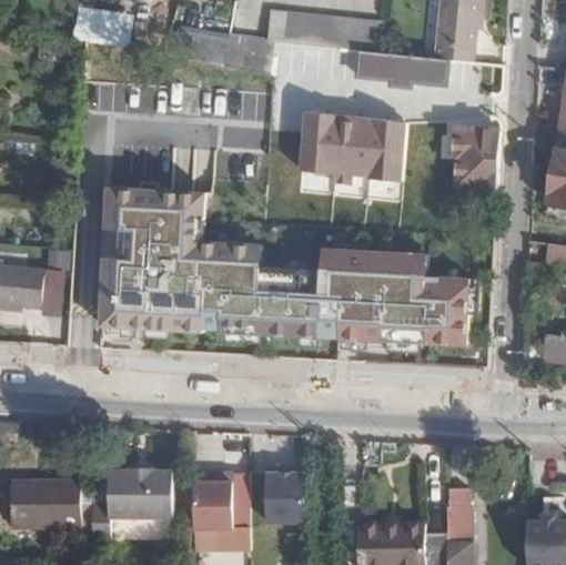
[(436,0),(431,58),(451,59),(470,61),(473,28),(474,18),(479,18),(481,0),(436,0)]
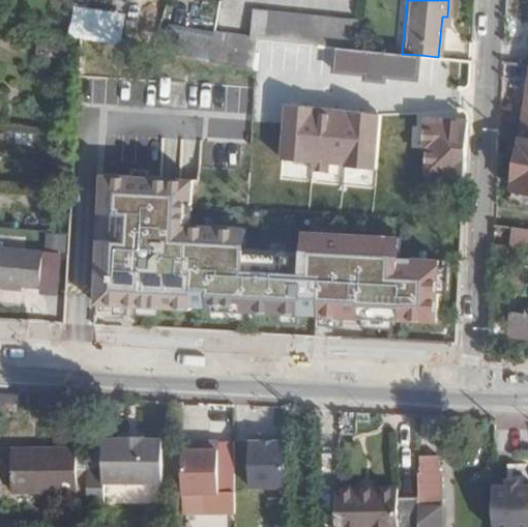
[(356,21),(260,10),(257,38),(258,38),(335,47),(352,48),(356,21)]
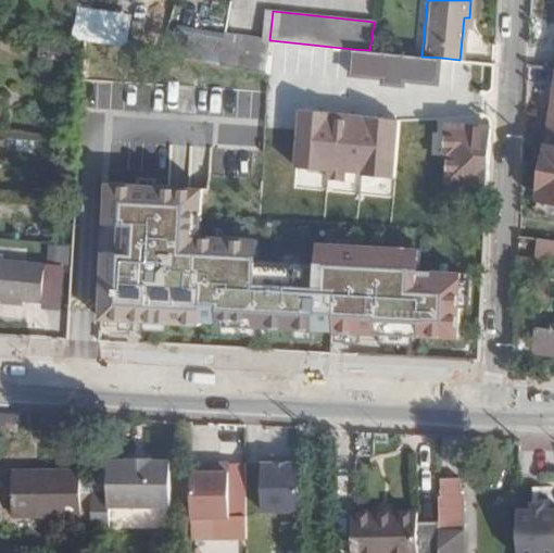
[(74,12),(72,37),(99,39),(101,15),(74,12)]
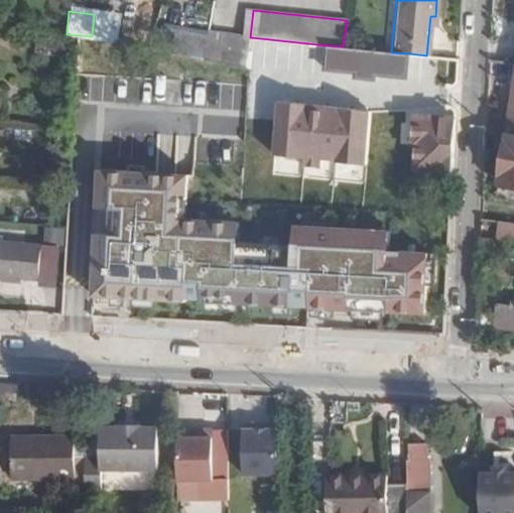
[(250,37),(210,32),(206,62),(246,70),(251,37),(250,37)]
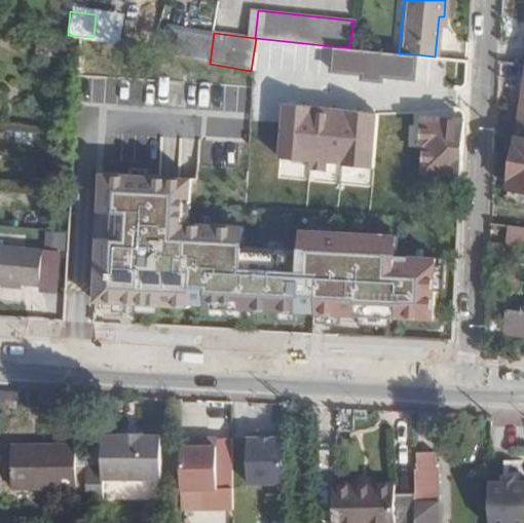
[(383,73),(416,76),(417,54),(399,53),(349,47),(333,46),(331,68),(363,71),(363,75),(382,77),(383,73)]
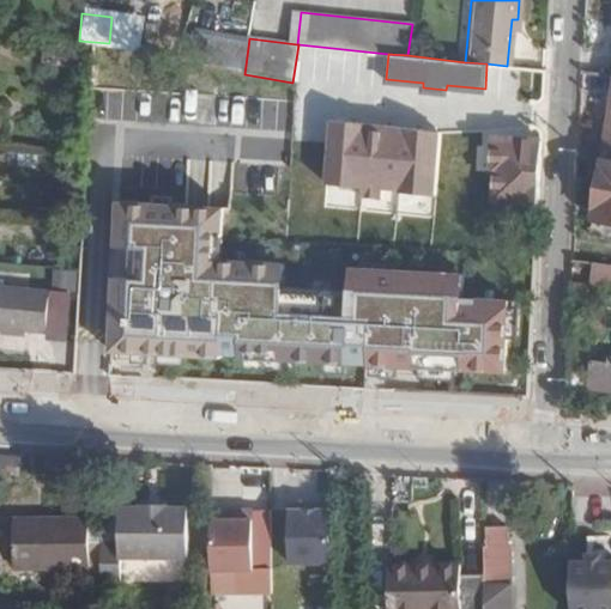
[(215,121),(216,91),(180,89),(179,120),(215,121)]
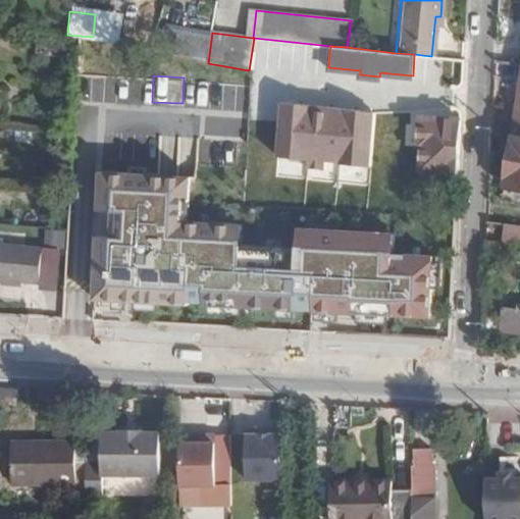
[(377,109),(281,101),(275,173),(370,182),(377,109)]
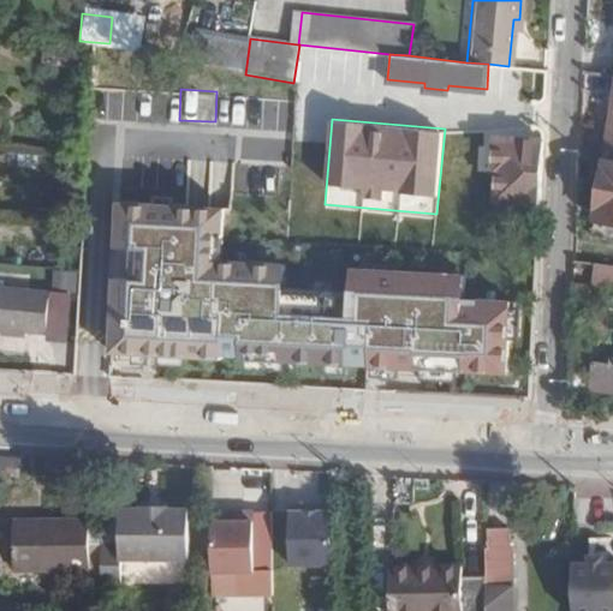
[(493,173),(492,204),(534,204),(537,142),(489,141),(486,172),(493,173)]
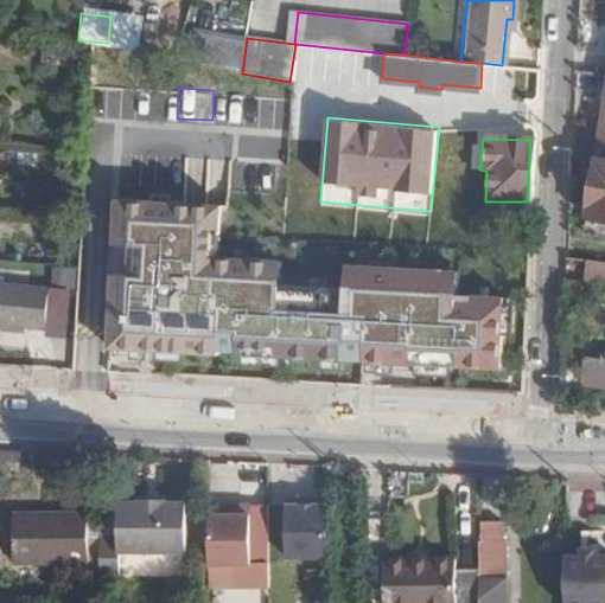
[(604,148),(600,147),(588,224),(604,226),(604,148)]
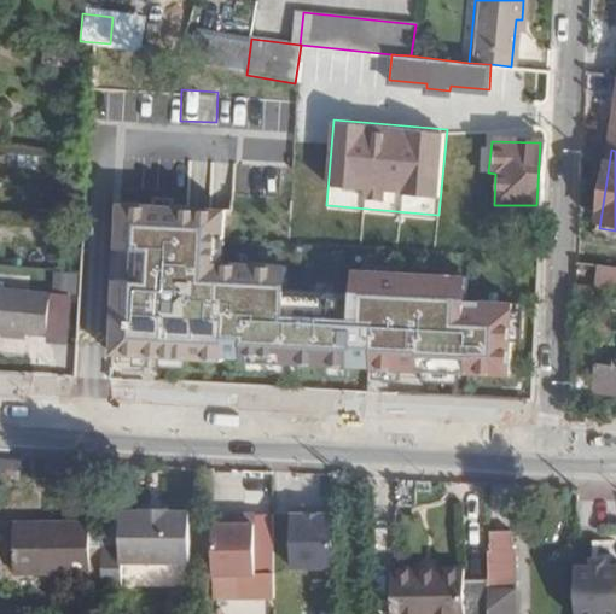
[(189,204),(213,205),(215,159),(191,158),(189,204)]
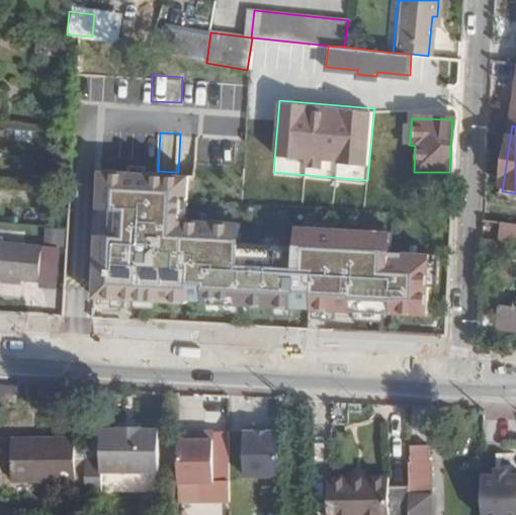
[(185,176),(96,172),(94,209),(108,210),(106,236),(93,235),(89,297),(183,303),(183,301),(198,301),(198,304),(426,313),(429,254),(389,252),(389,255),(380,254),(381,231),(302,227),(301,251),(293,250),(293,247),(238,244),(237,247),(230,247),(231,223),(183,221),(185,176)]
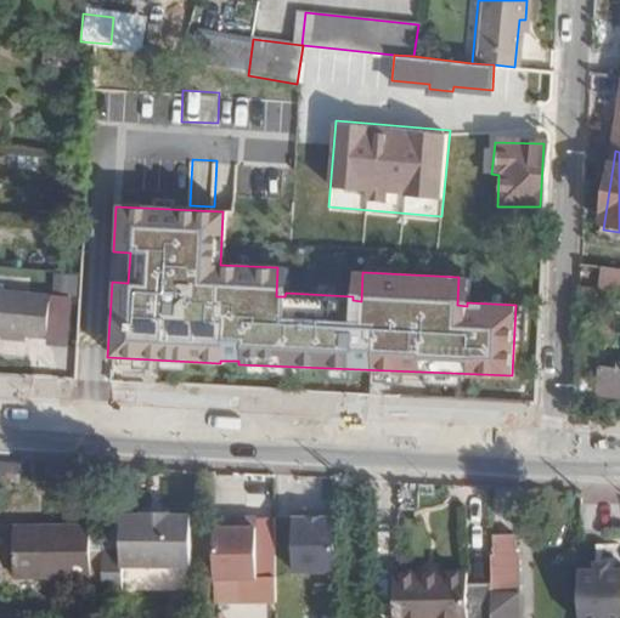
[(619,232),(603,230),(602,247),(619,249),(619,232)]
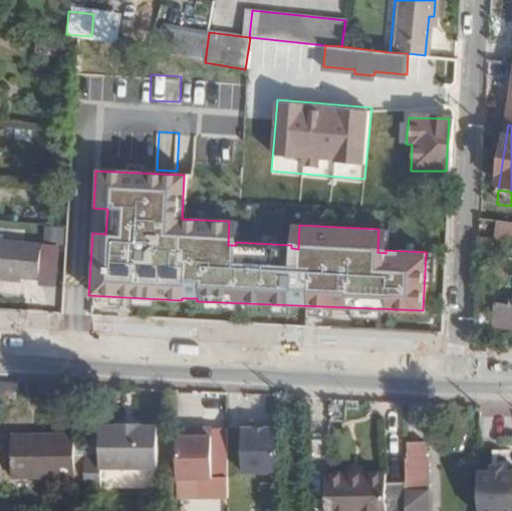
[(511,219),(494,219),(494,236),(511,236),(511,219)]
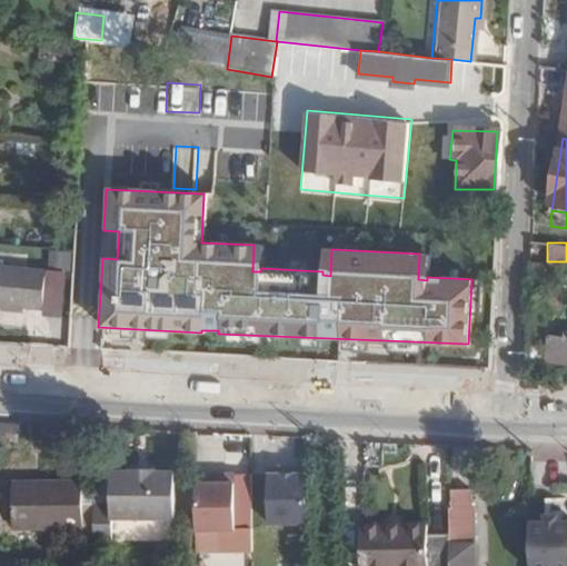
[(43,271),(0,267),(0,309),(21,311),(21,307),(40,309),(43,271)]
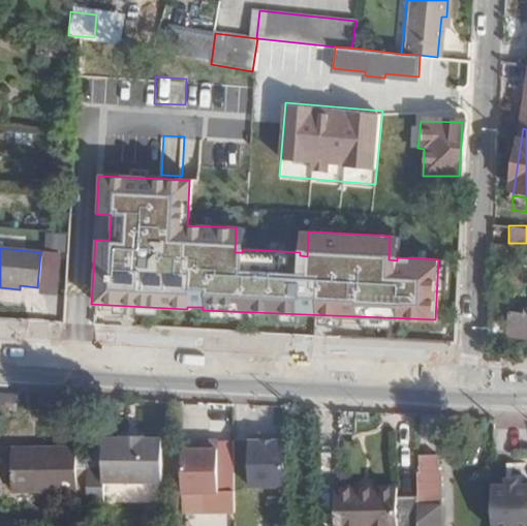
[(526,303),(514,302),(510,325),(526,327),(526,303)]
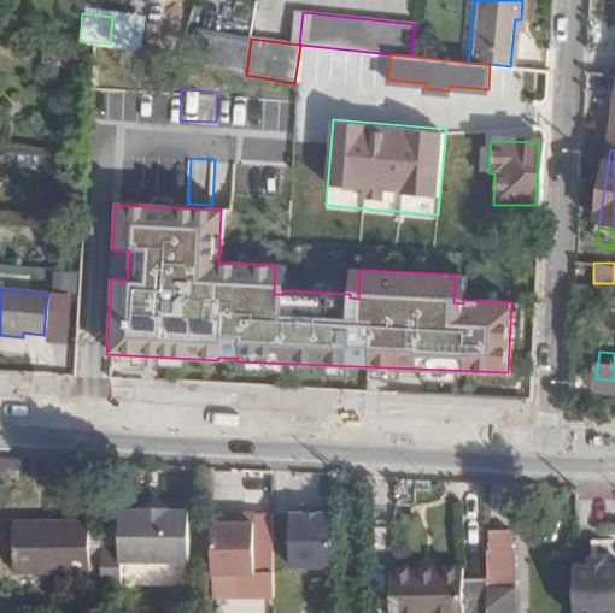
[(314,502),(294,502),(294,563),(337,563),(337,508),(322,508),(314,508),(314,502)]
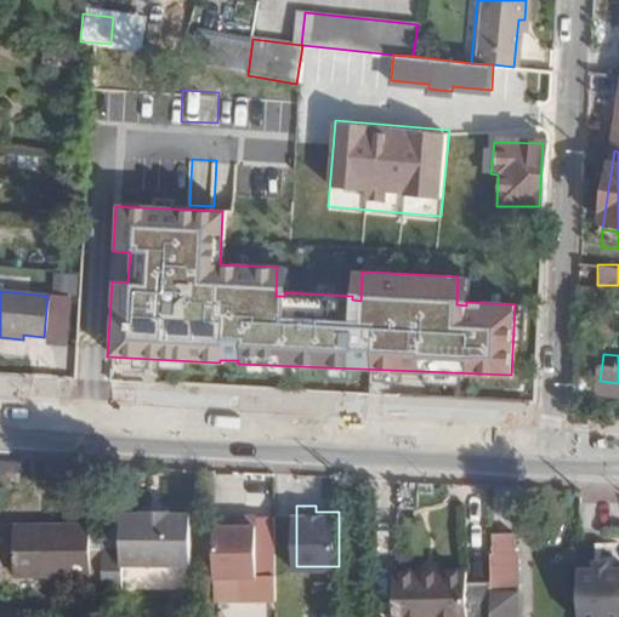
[(119,549),(100,548),(101,589),(120,589),(121,561),(187,560),(188,513),(165,513),(165,509),(140,509),(140,513),(119,513),(119,549)]
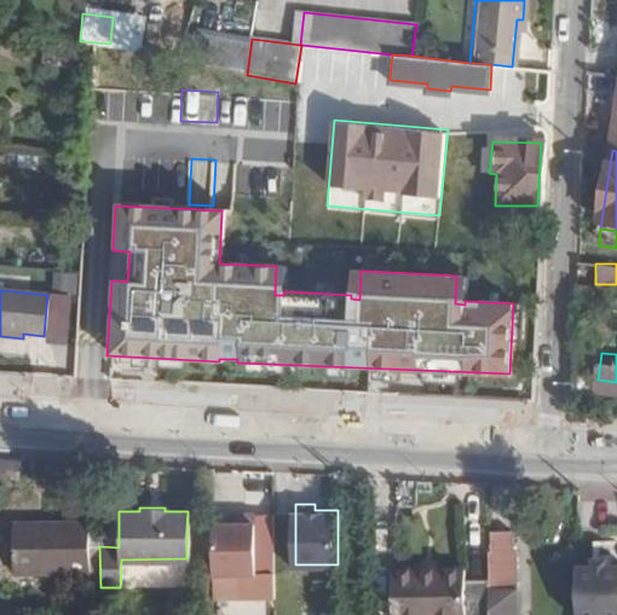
[(217,526),(217,575),(277,575),(277,515),(240,515),(241,526),(232,526),(217,526)]
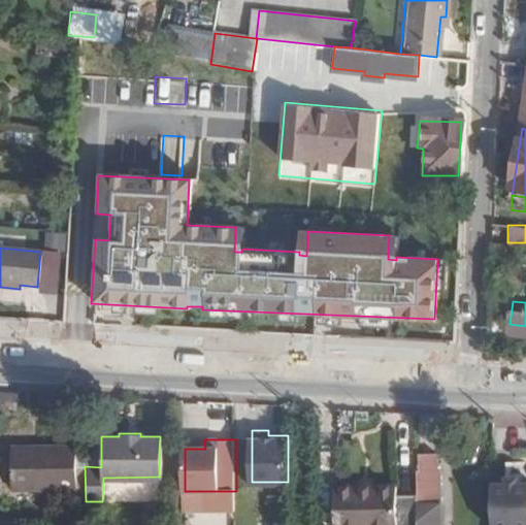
[(73,491),(72,449),(40,450),(40,455),(8,455),(8,492),(73,491)]
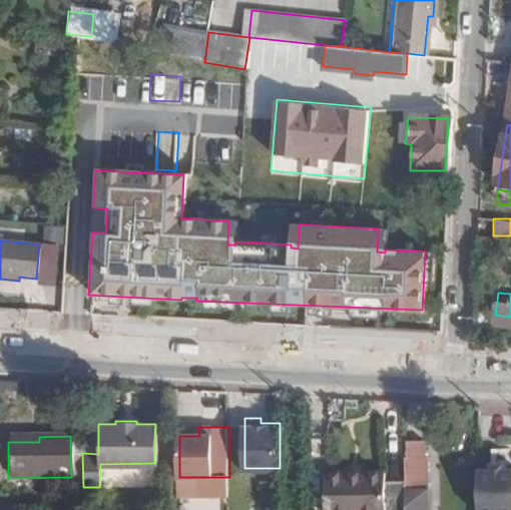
[(407,482),(407,509),(428,509),(427,441),(408,441),(409,455),(407,455),(407,482)]
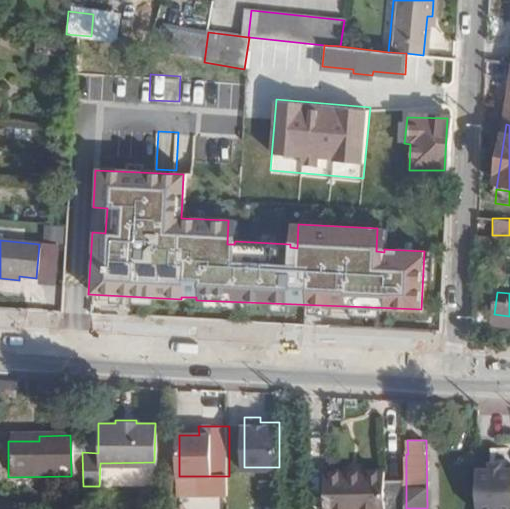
[(494,455),(483,456),(484,503),(509,502),(509,455),(508,455),(494,455)]
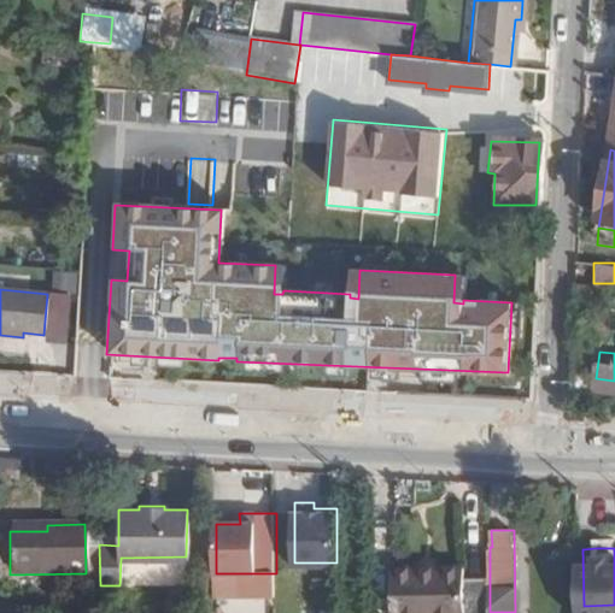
[(490,612),(490,579),(464,579),(464,565),(392,566),(392,612),(490,612)]
